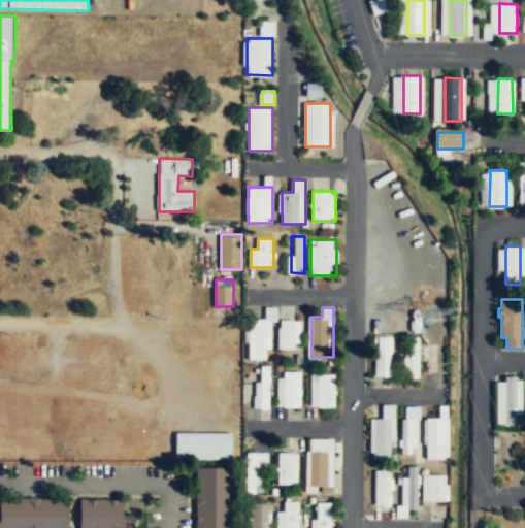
[(269,320),(250,320),(251,360),(269,359),(269,320)]
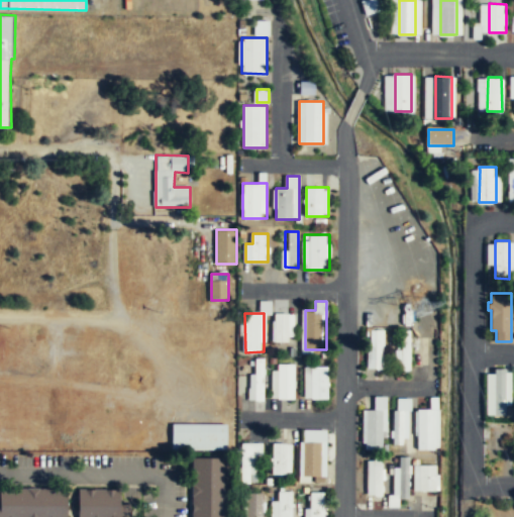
[(294,314),(276,314),(276,342),(294,342),(294,314)]
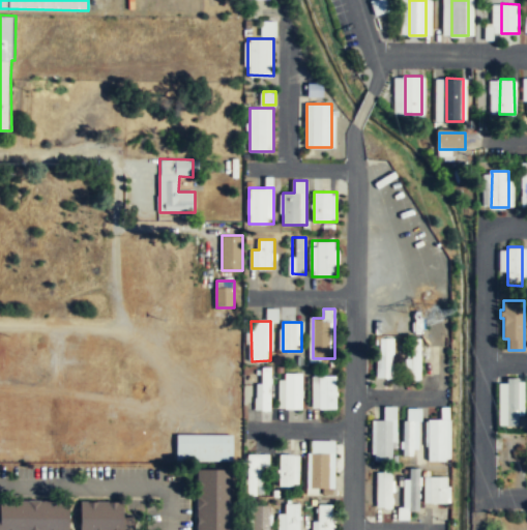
[(393,339),(379,339),(379,378),(393,378),(393,339)]
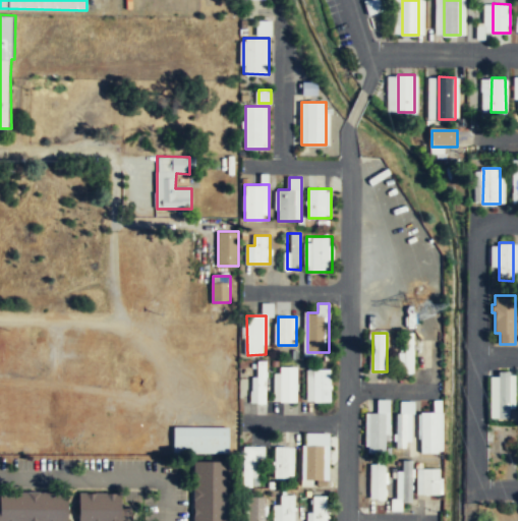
[(414,371),(414,342),(403,342),(403,371),(414,371)]
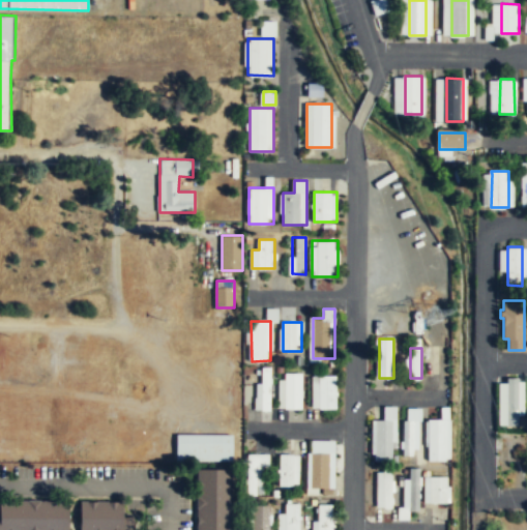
[(86,380),(86,366),(69,366),(69,381),(86,380)]
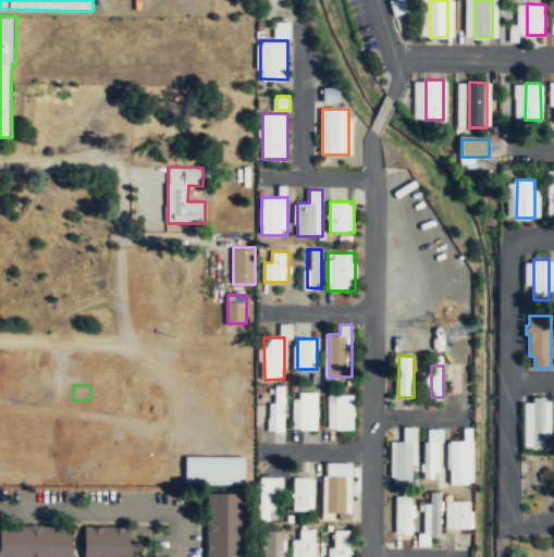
[(271,431),(285,431),(285,387),(271,387),(271,431)]
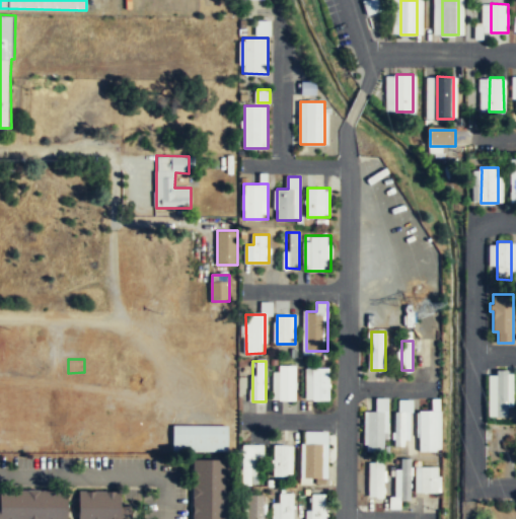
[(296,366),(277,366),(277,401),(296,401),(296,366)]
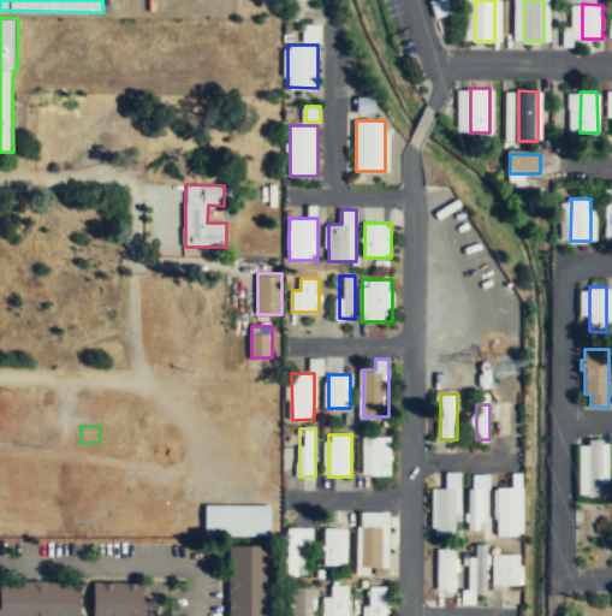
[(364,475),(391,475),(391,438),(364,438),(364,475)]
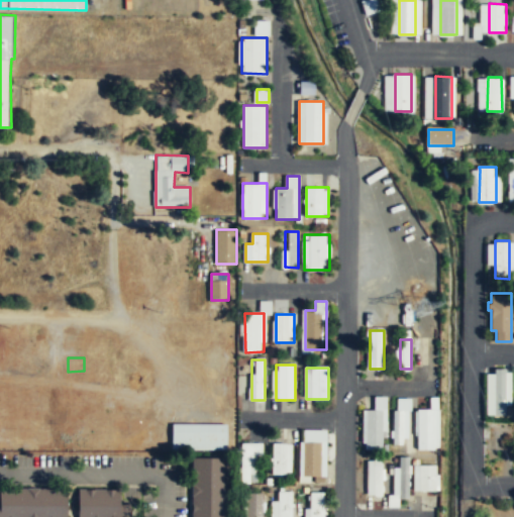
[(506,414),(506,404),(512,404),(512,371),(506,371),(506,368),(495,368),(495,373),(487,373),(487,414),(495,414),(506,414)]
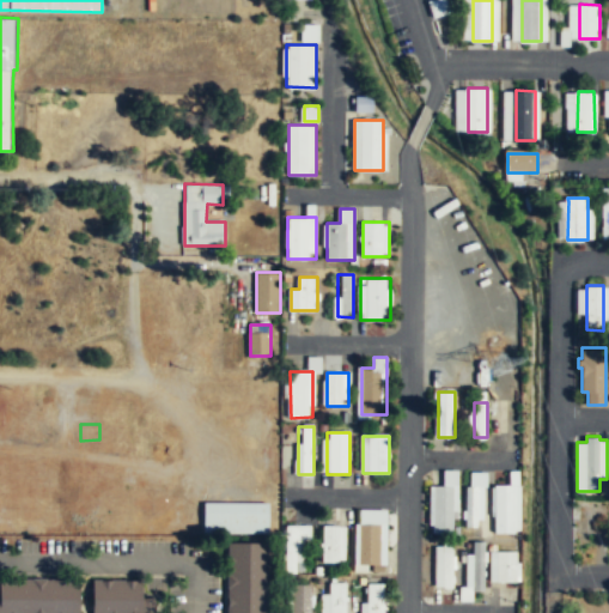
[(458,471),(445,471),(445,485),(432,485),(432,532),(458,532),(458,471)]
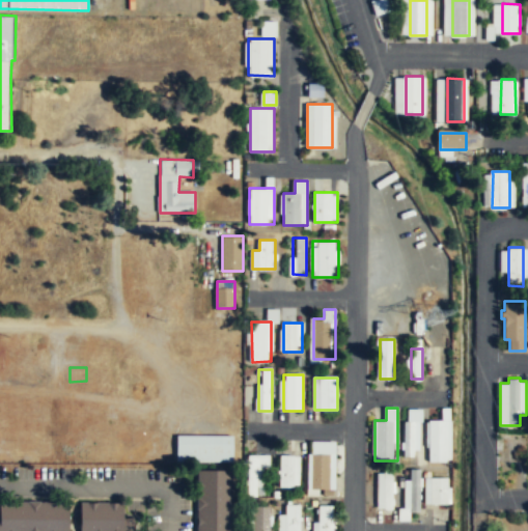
[(452,462),(452,408),(443,408),(443,420),(428,420),(428,462),(452,462)]
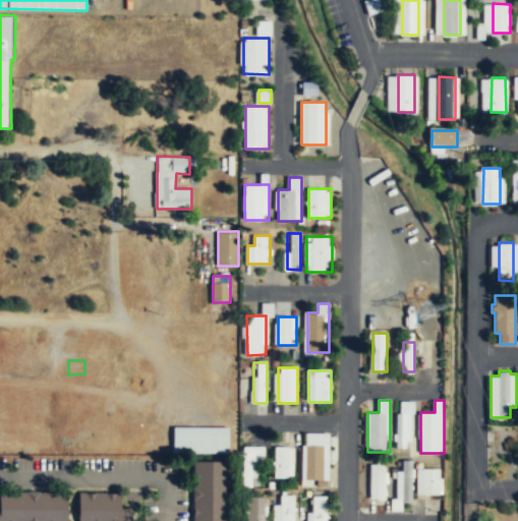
[(398,448),(414,448),(414,401),(398,401),(398,448)]
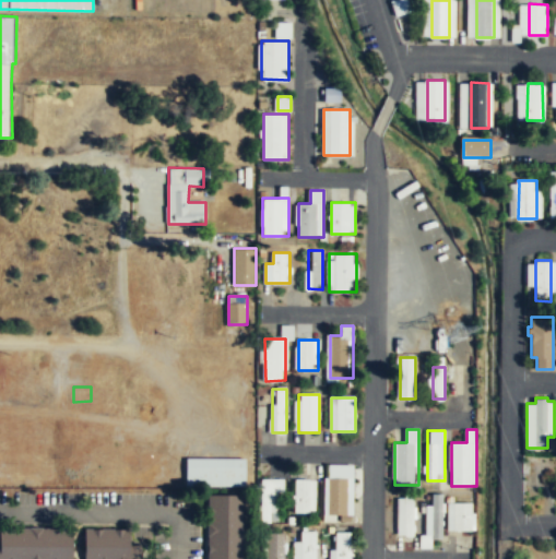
[(187,459),(187,487),(247,487),(247,459),(187,459)]
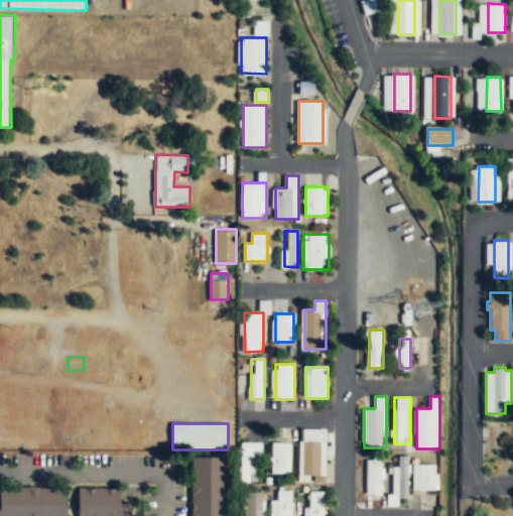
[(327,430),(303,430),(302,479),(326,479),(327,430)]
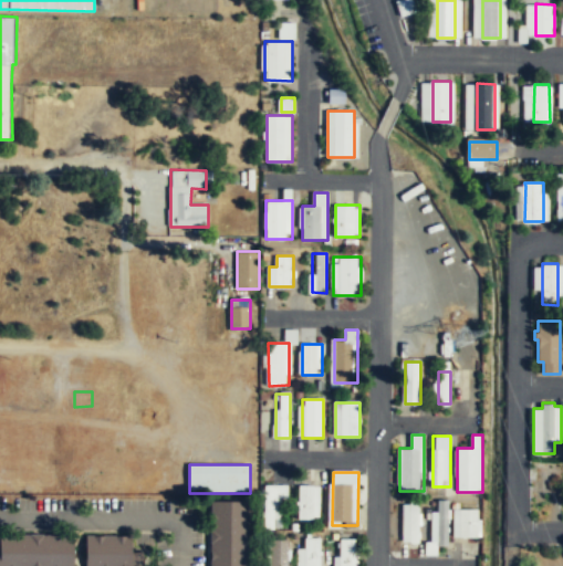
[(300,486),(300,520),(320,520),(320,486),(300,486)]
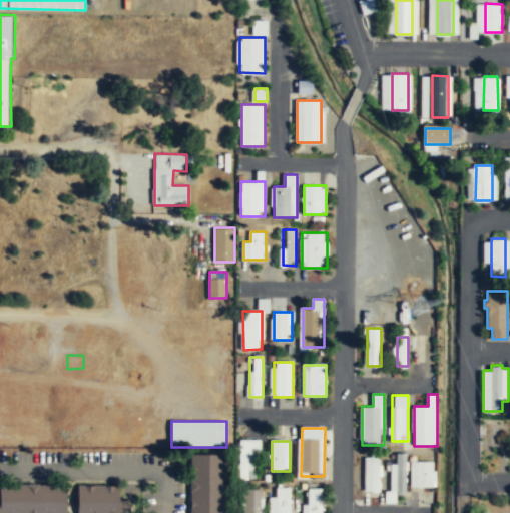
[(240,442),(240,479),(255,479),(255,452),(261,452),(261,442),(240,442)]
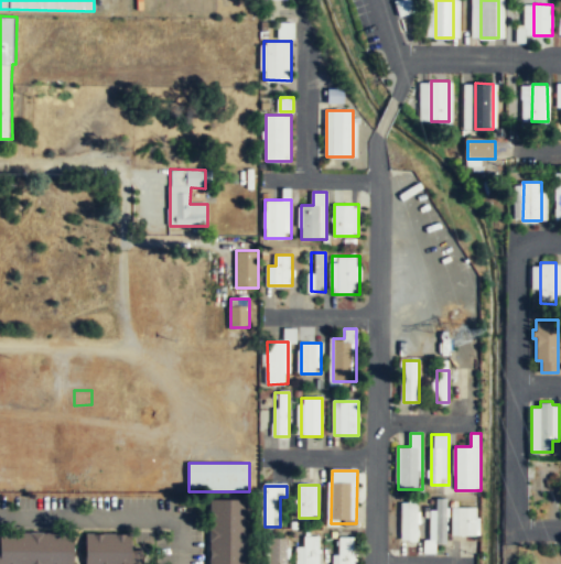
[(432,552),(434,552),(434,544),(448,544),(448,499),(432,499),(432,552)]
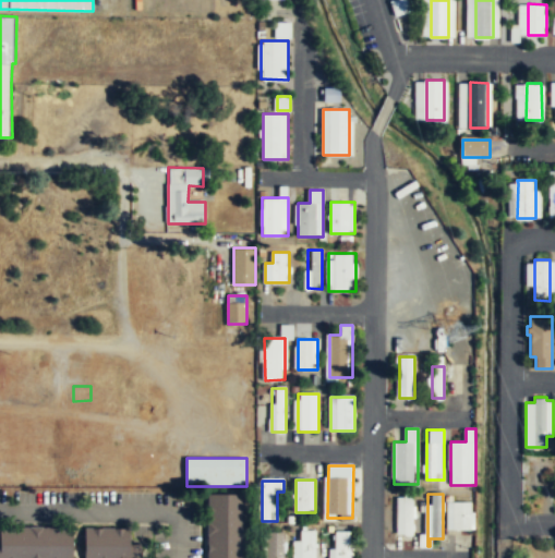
[(398,535),(414,535),(414,495),(398,495),(398,535)]
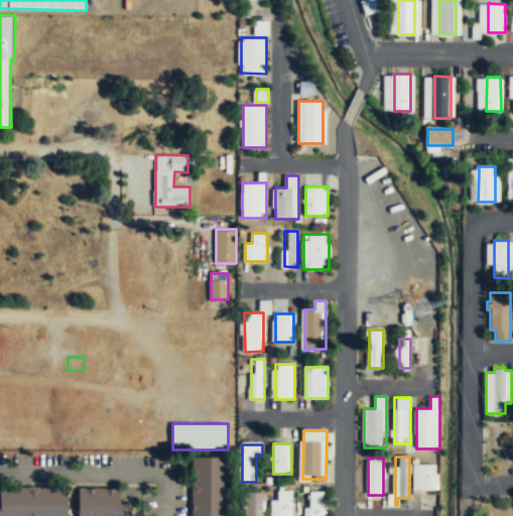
[(226,515),(226,459),(193,459),(193,515),(226,515)]
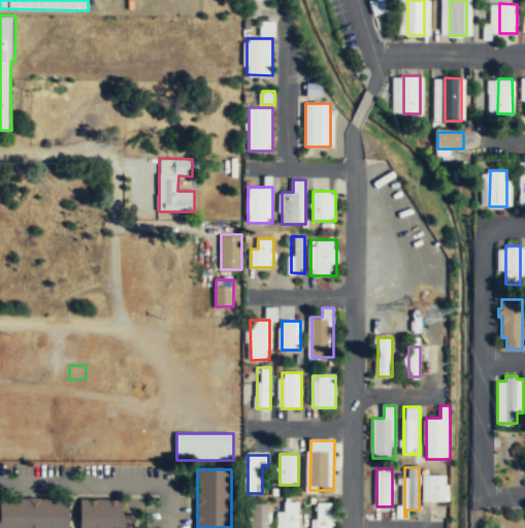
[(449,474),(424,474),(424,500),(449,500),(449,474)]
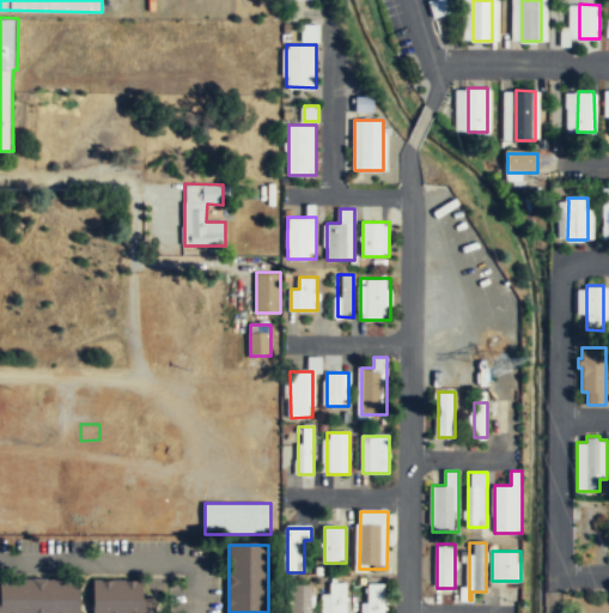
[(0,612),(80,612),(80,581),(1,581),(1,598),(0,598),(0,612)]
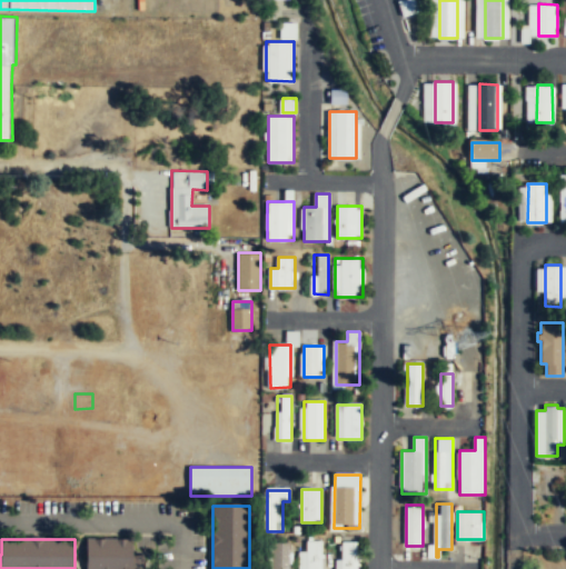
[(87,568),(145,568),(145,556),(133,555),(135,540),(87,539),(87,568)]
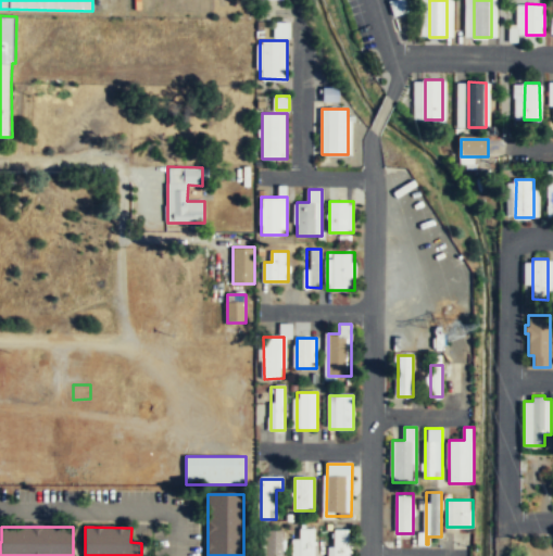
[(315,555),(315,529),(293,529),(293,555),(315,555)]
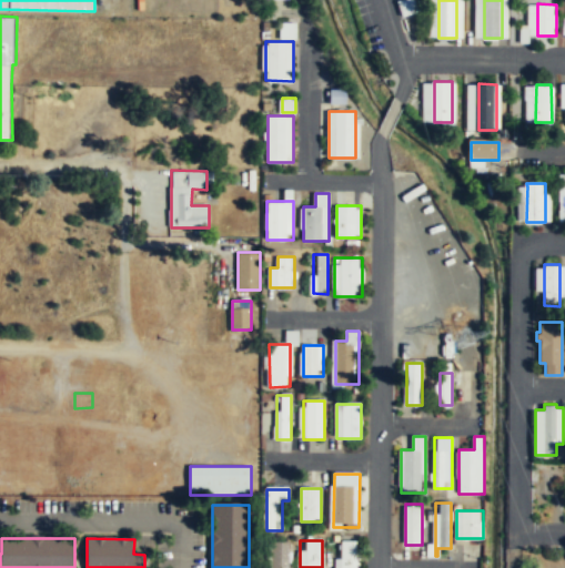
[(268,567),(291,567),(291,541),(268,541),(268,567)]
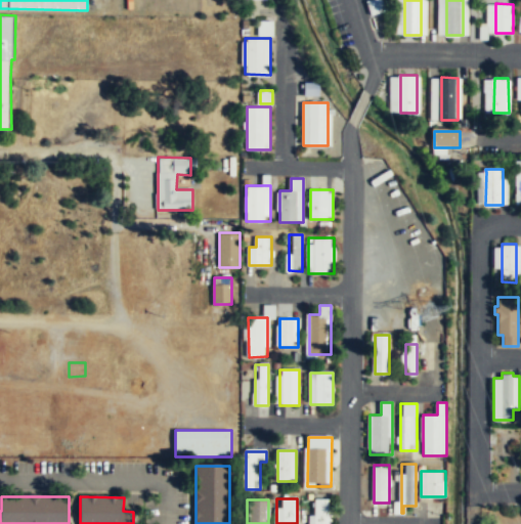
[(311,523),(330,523),(330,500),(311,500),(311,523)]
